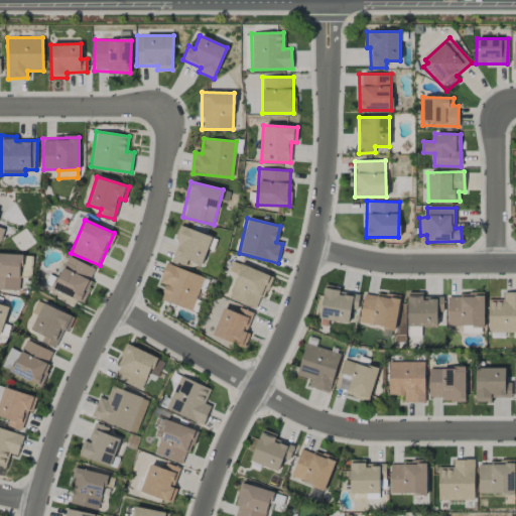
[(202,265),(212,237),(182,227),(170,259),(185,264),(187,260),(202,265)]
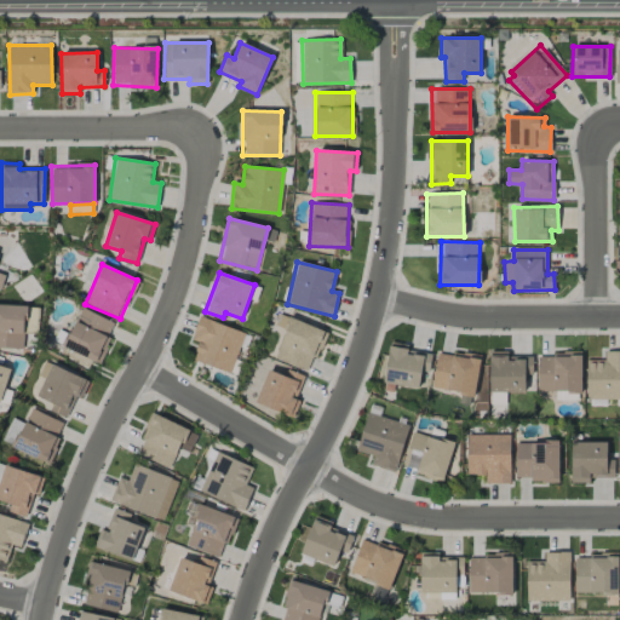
[(0,348),(24,349),(26,305),(0,304),(0,348)]
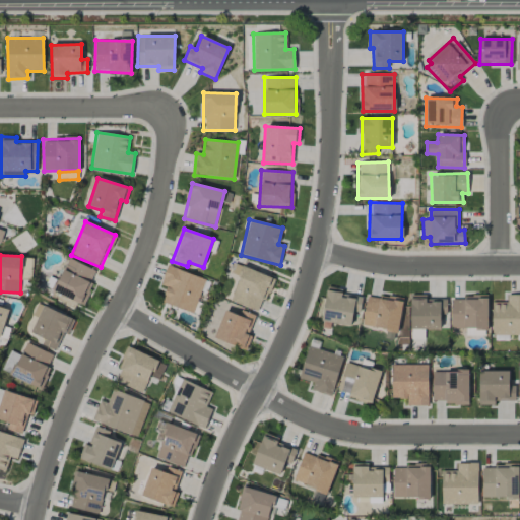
[(82,305),(98,270),(67,258),(53,293),(82,305)]
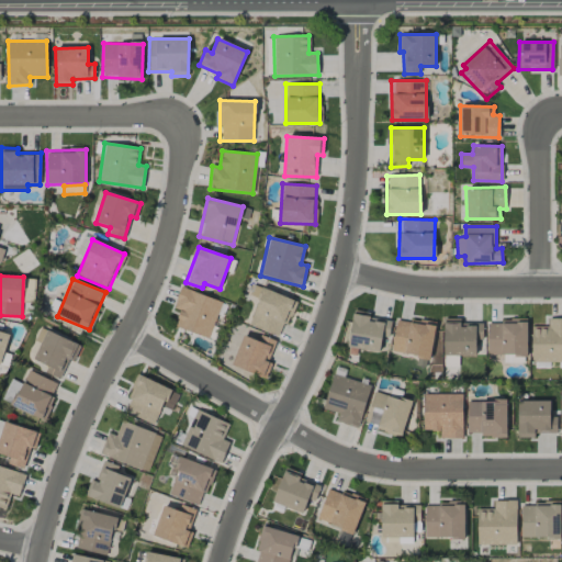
[(295,300),(254,284),(249,296),(258,300),(248,324),(281,337),(295,300)]
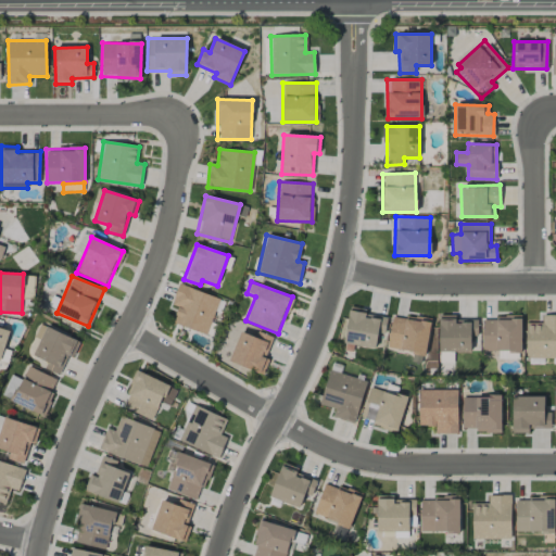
[(172,305),(178,306),(173,324),(207,335),(219,297),(178,285),(172,305)]
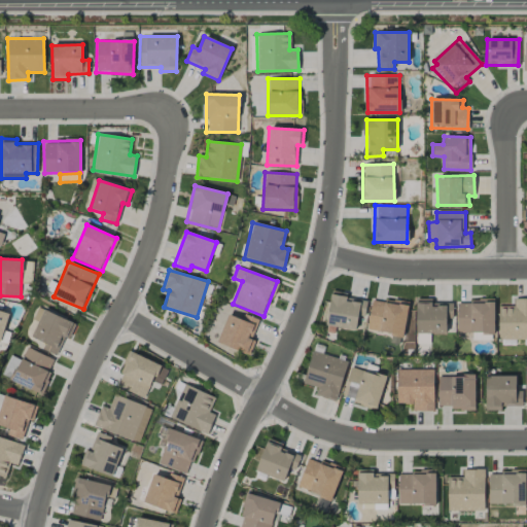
[(327,327),(356,329),(357,315),(364,316),(366,301),(346,299),(347,292),(330,291),(327,327)]
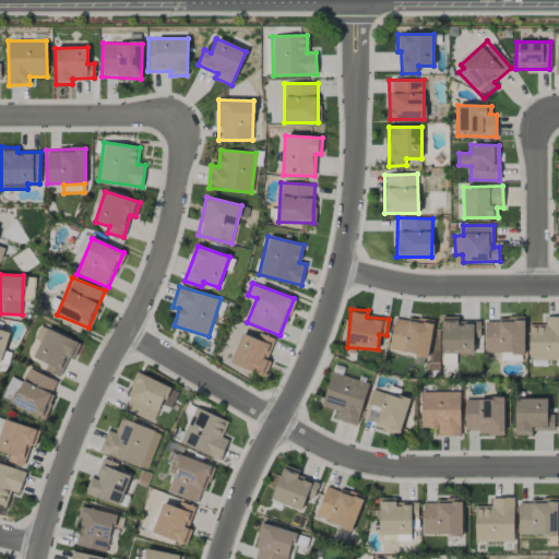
[(433,322),(394,316),(389,351),(428,356),(433,322)]
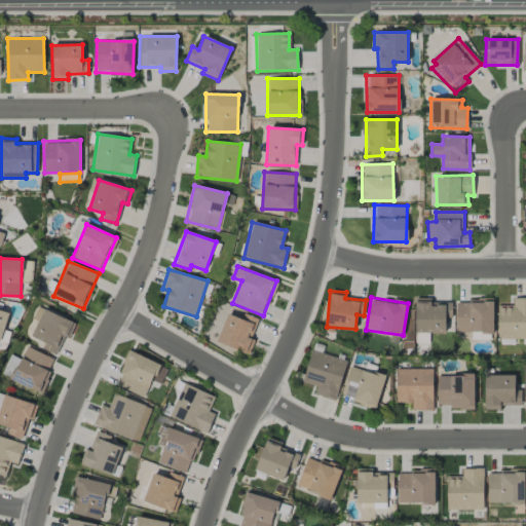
[(525,297),(513,298),(513,305),(496,305),(497,339),(525,338),(525,297)]
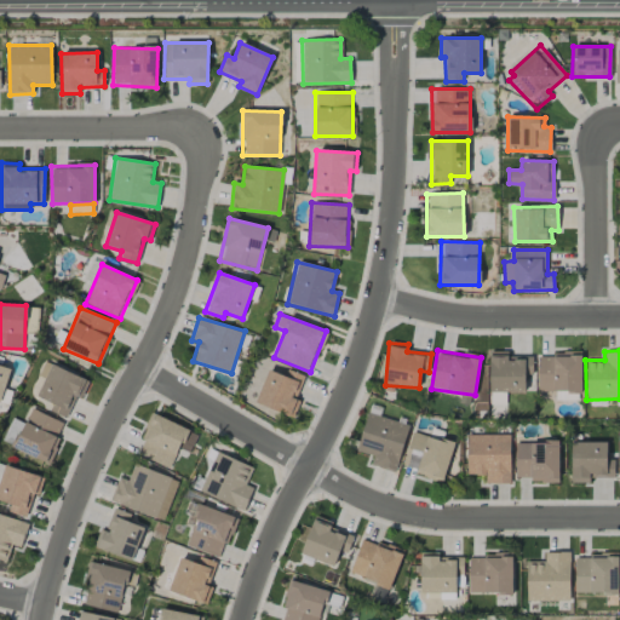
[(488,392),(524,392),(526,374),(532,374),(533,356),(507,356),(507,351),(489,351),(488,392)]
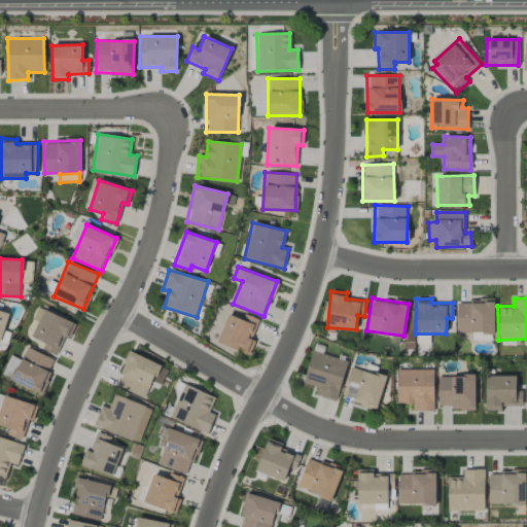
[(494,334),(494,301),(458,300),(457,332),(494,334)]
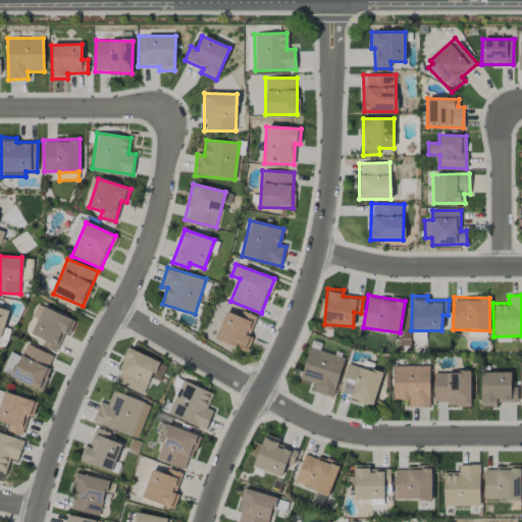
[(0,337),(1,338),(8,310),(0,307),(0,337)]
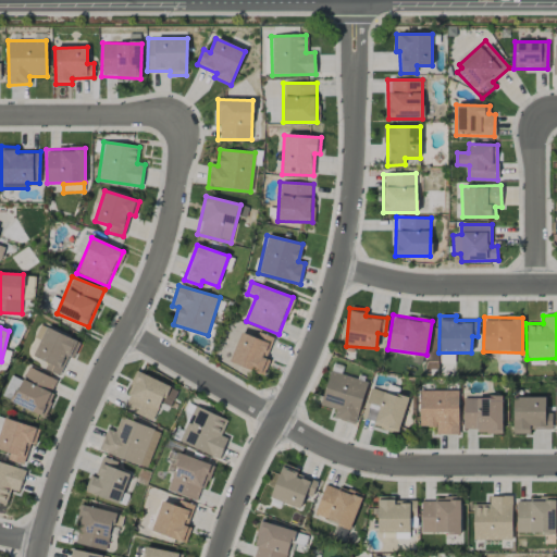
[(60,376),(69,357),(73,359),(79,342),(47,327),(34,357),(47,362),(45,369),(60,376)]
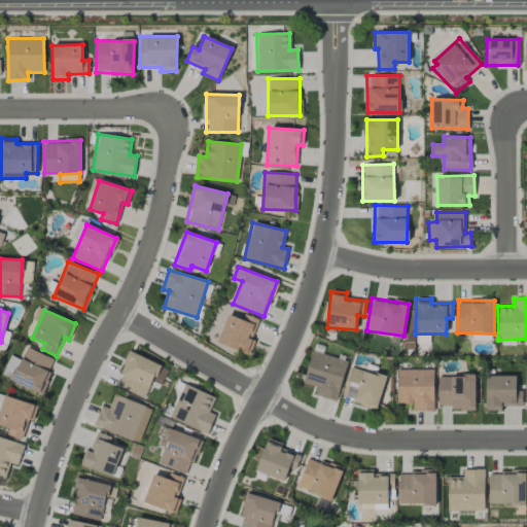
[(242,320),(227,314),(217,343),(249,355),(254,341),(251,340),(259,320),(244,314),(242,320)]
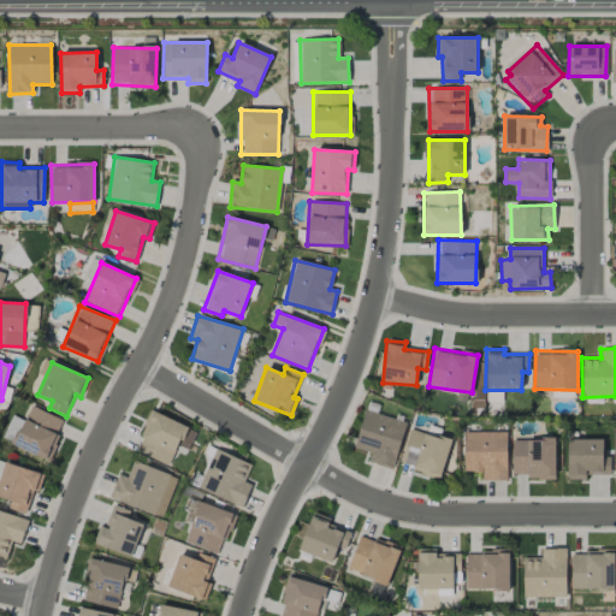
[(48,460),(65,420),(31,407),(25,421),(12,415),(1,442),(48,460)]
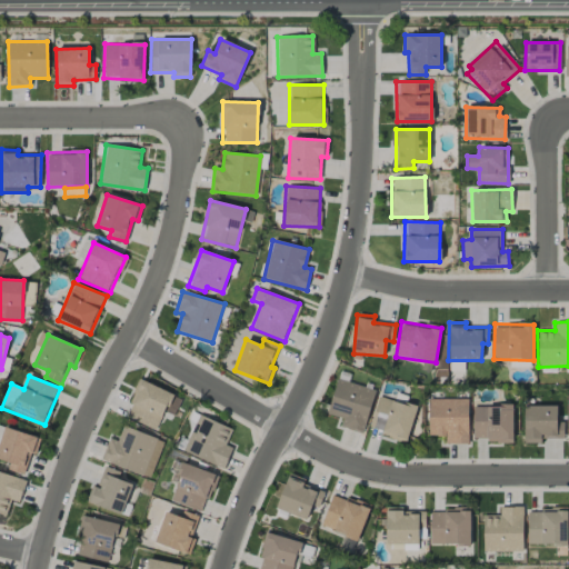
[(173,393),(140,379),(125,415),(157,430),(173,393)]
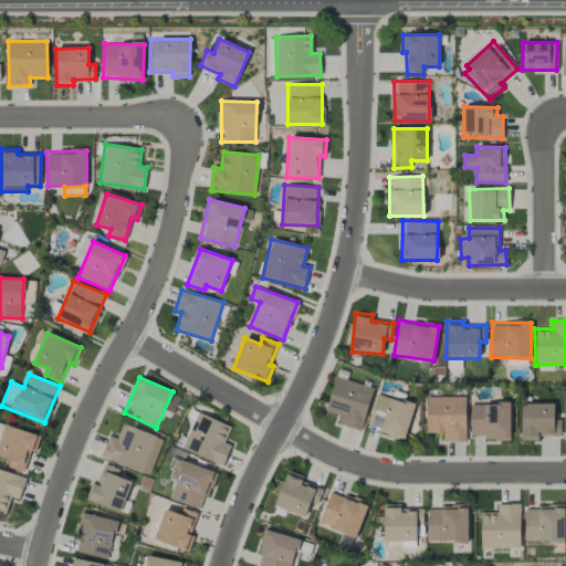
[(360,431),(373,388),(335,377),(325,411),(342,416),(338,425),(360,431)]
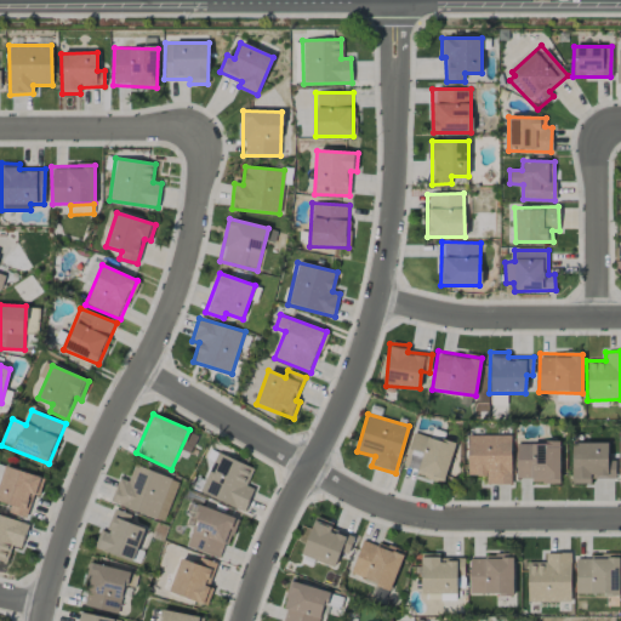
[(455,444),(412,432),(403,469),(444,480),(455,444)]
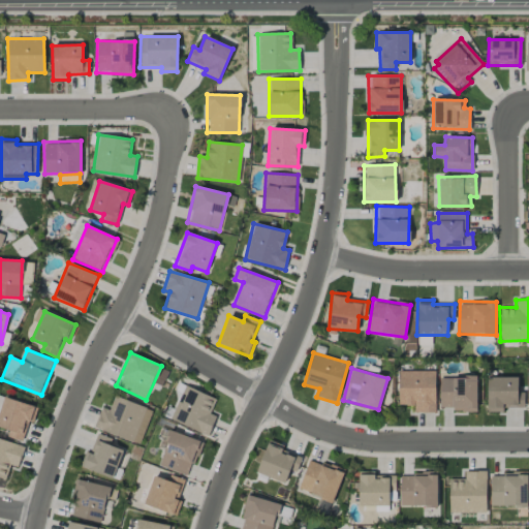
[(435,412),(435,370),(399,371),(399,405),(413,405),(414,412),(435,412)]
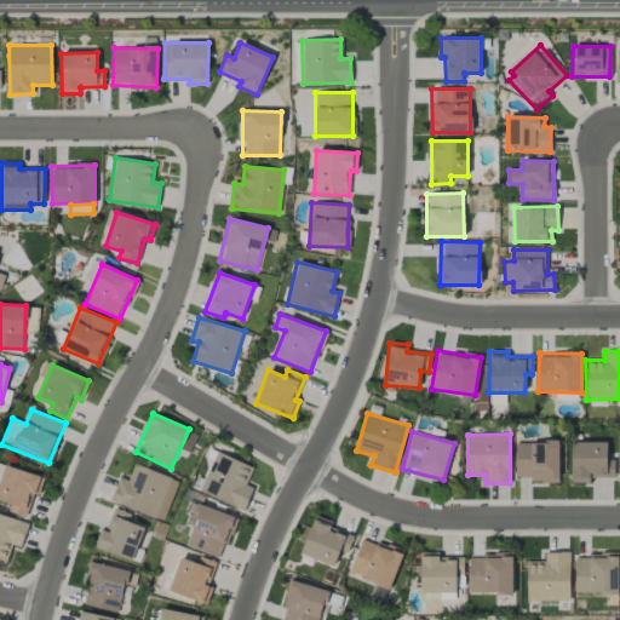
[(516,442),(516,480),(558,481),(558,442),(516,442)]
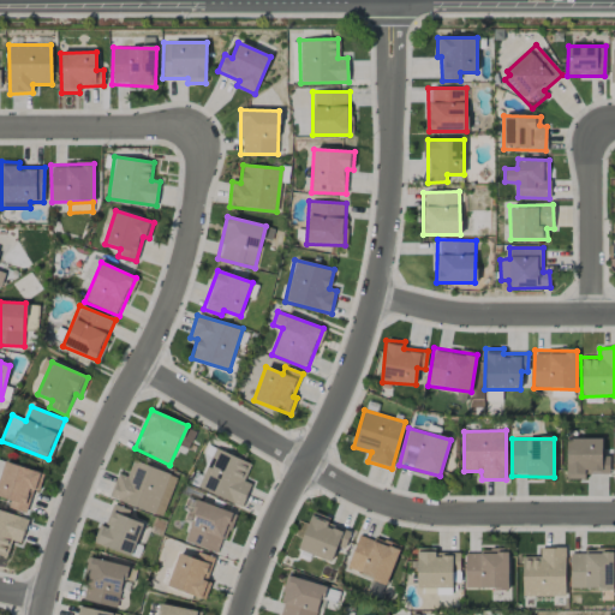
[(602,439),(566,439),(566,479),(586,479),(586,473),(609,473),(609,455),(602,455),(602,439)]
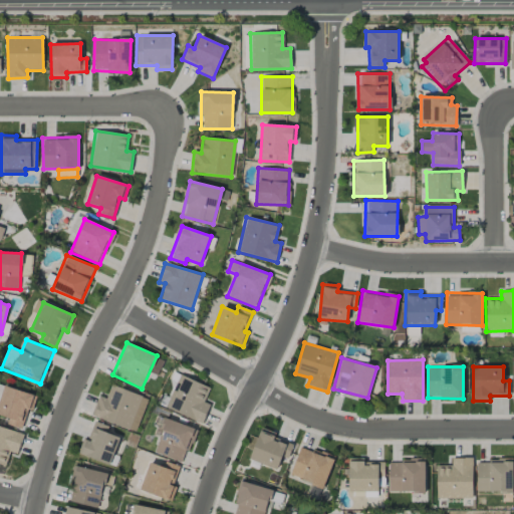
[(210,388),(180,374),(165,408),(202,424),(210,405),(204,402),(210,388)]
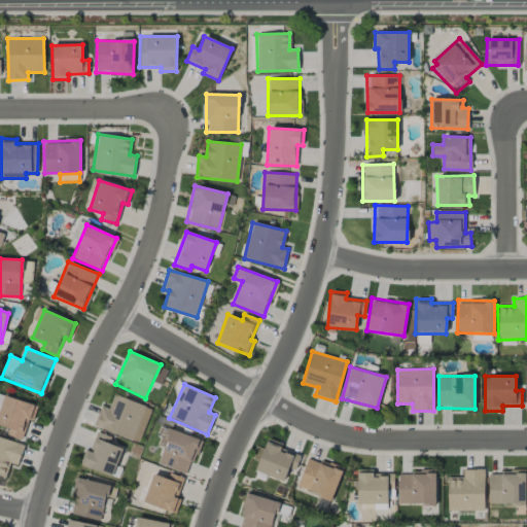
[(100,406),(94,428),(140,442),(150,407),(113,395),(109,409),(100,406)]
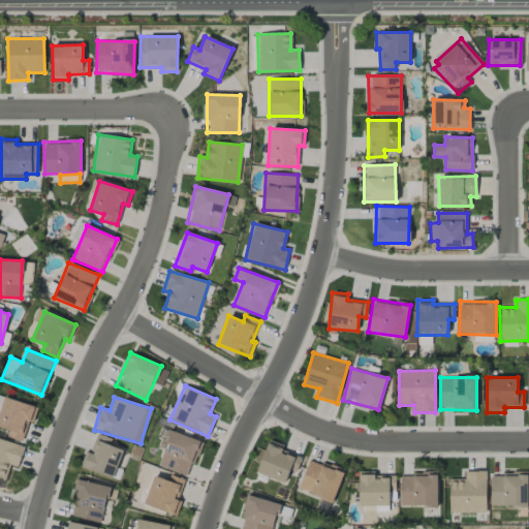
[(0,409),(0,428),(9,430),(7,437),(26,441),(34,405),(3,398),(0,409)]
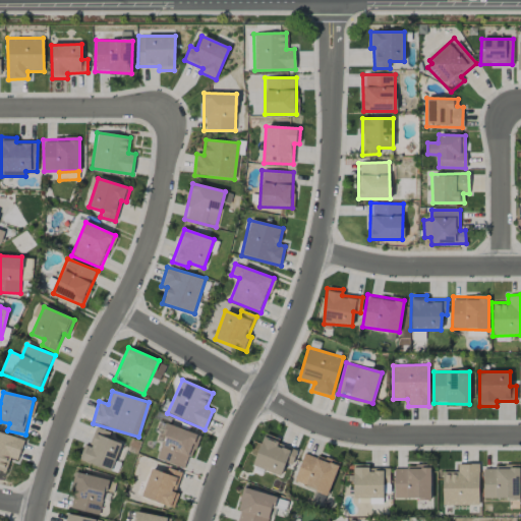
[(185,470),(198,436),(164,422),(157,441),(162,443),(156,459),(185,470)]
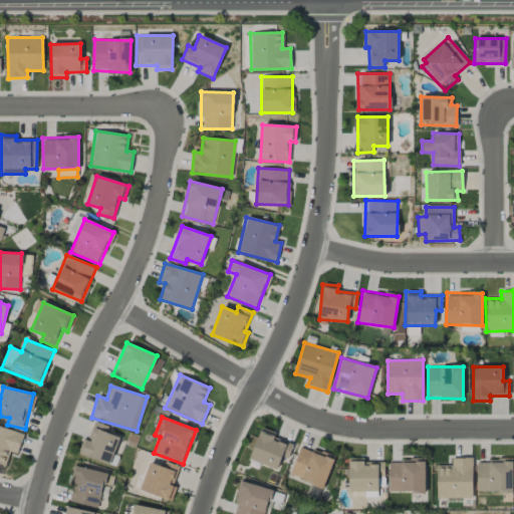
[(78,453),(109,465),(119,438),(106,433),(108,427),(94,421),(87,441),(83,439),(78,453)]
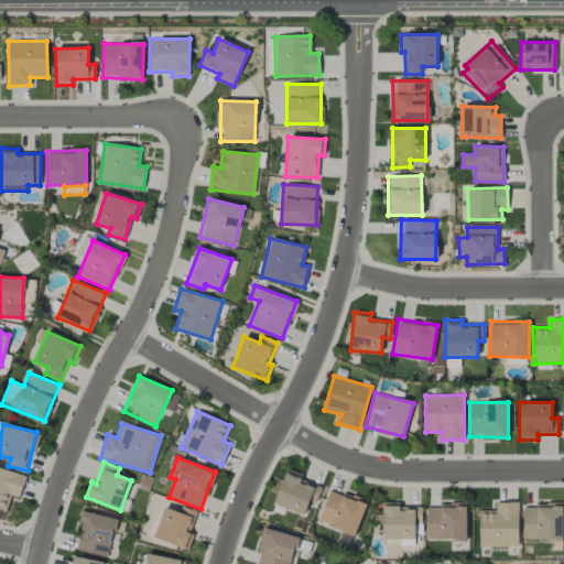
[(25,477),(0,468),(0,510),(4,512),(11,496),(19,498),(25,477)]
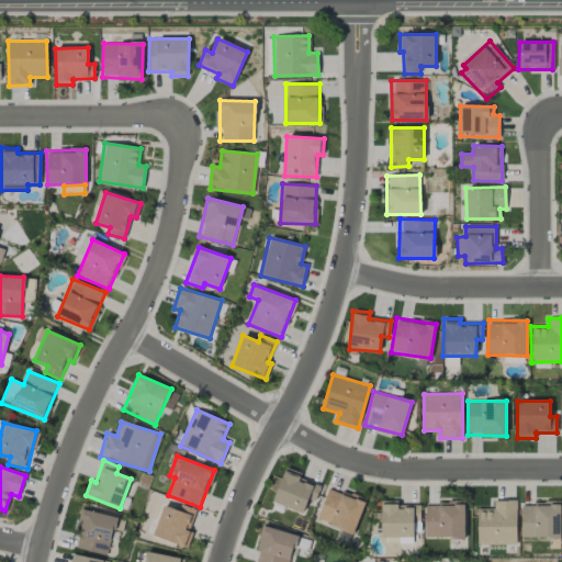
[(272,503),(303,514),(308,499),(314,502),(321,483),(283,470),(272,503)]
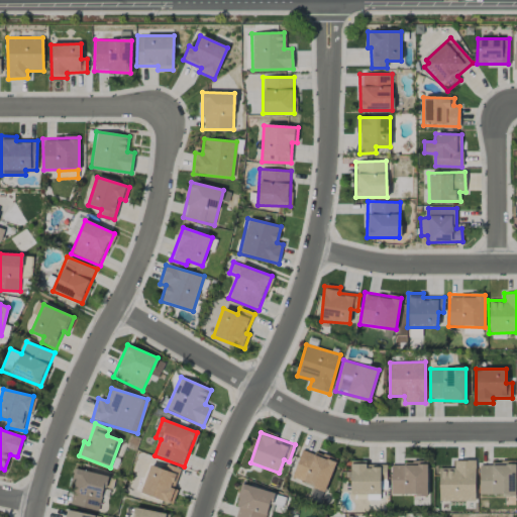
[(291,478),(325,491),(336,460),(303,447),(291,478)]
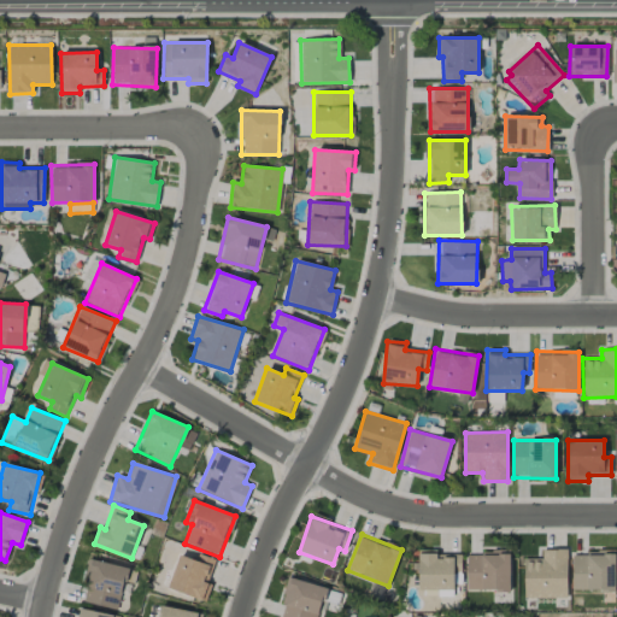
[(541,550),(541,558),(523,558),(524,598),(568,598),(566,550),(541,550)]
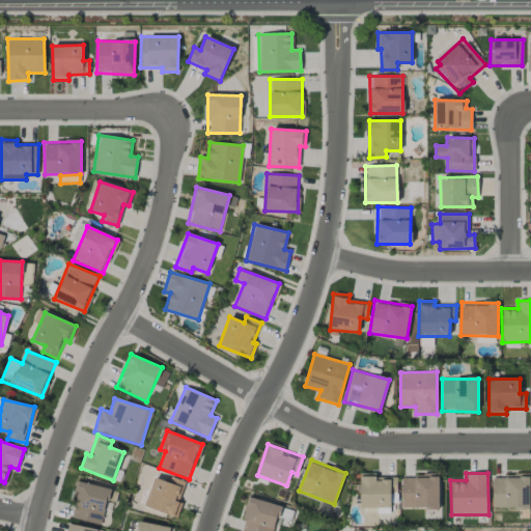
[(439,507),(439,474),(401,475),(401,508),(439,507)]
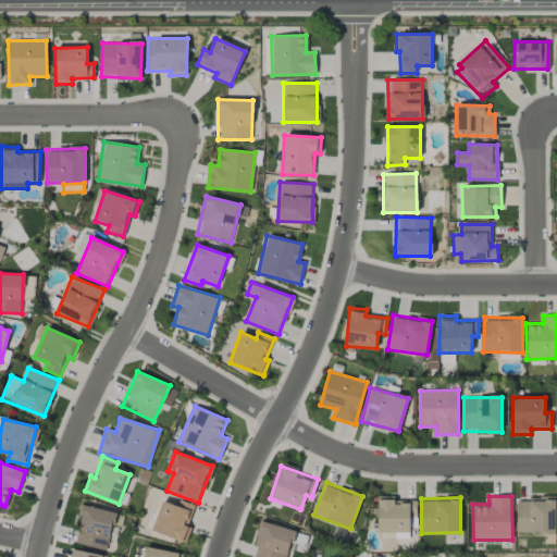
[(379,533),(410,532),(409,516),(417,516),(416,498),(378,499),(379,533)]
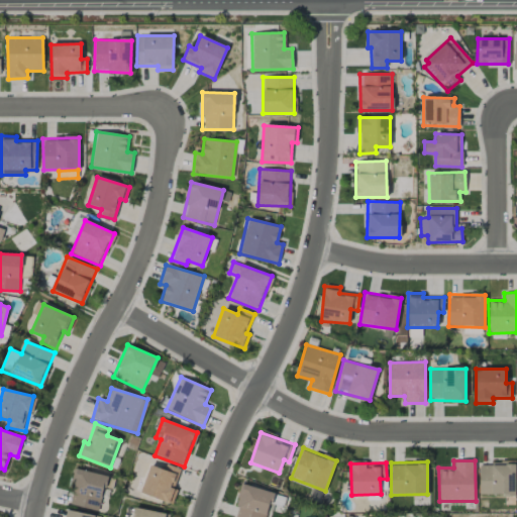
[(479,462),(480,495),(515,495),(515,462),(479,462)]
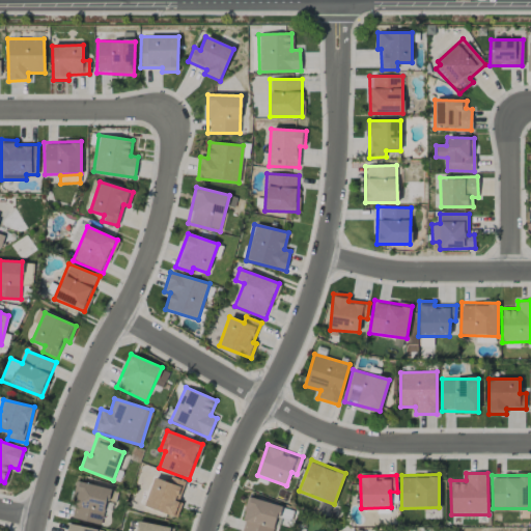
[(155,477),(144,506),(176,519),(182,503),(178,502),(186,482),(171,477),(169,482),(155,477)]
